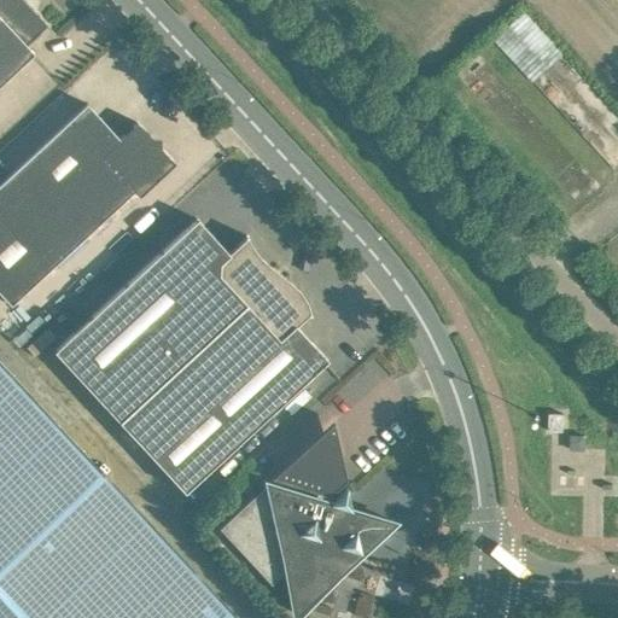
[(0,0),(0,83),(16,69),(34,52),(27,45),(47,27),(48,25),(24,0),(0,0)]
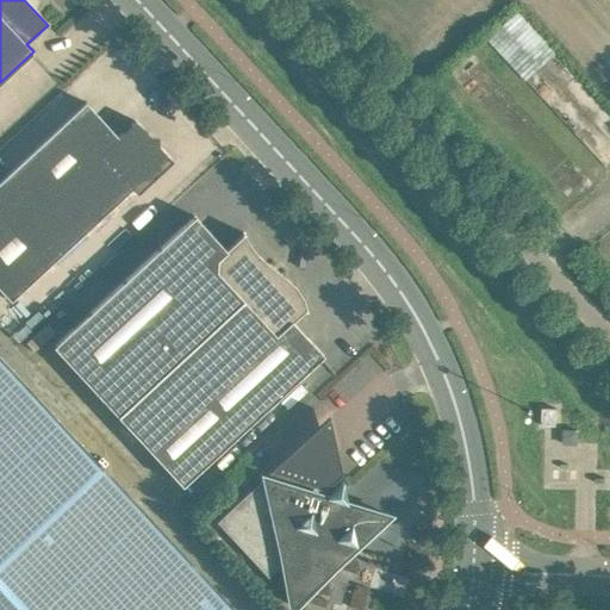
[(159,136),(150,136),(136,120),(118,137),(86,101),(0,180),(0,290),(11,300),(132,188),(137,193),(173,161),(157,144),(159,136)]
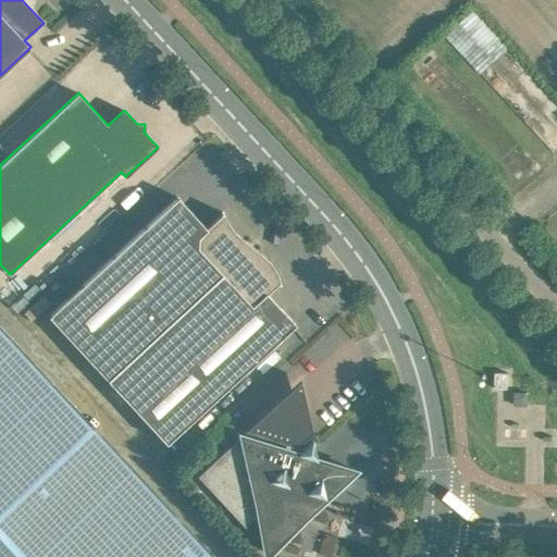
[(165,444),(280,338),(295,324),(267,293),(277,283),(279,284),(280,283),(276,272),(274,269),(270,262),(268,259),(262,255),(243,238),(234,231),(227,222),(222,212),(221,212),(221,213),(206,227),(177,196),(48,316),(165,444)]
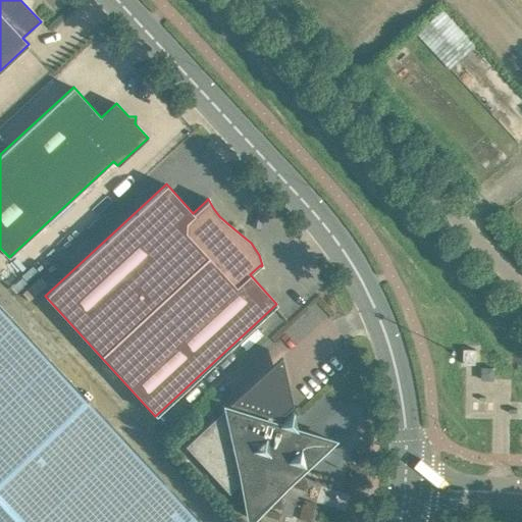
[(200,521),(0,305),(0,521),(200,521)]
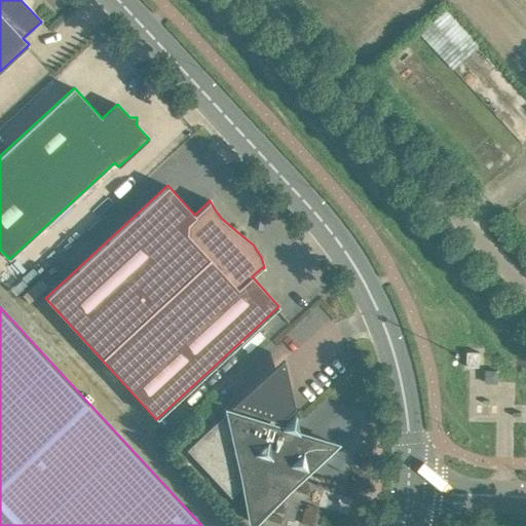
[(467,351),(467,367),(480,368),(480,352),(467,351)]
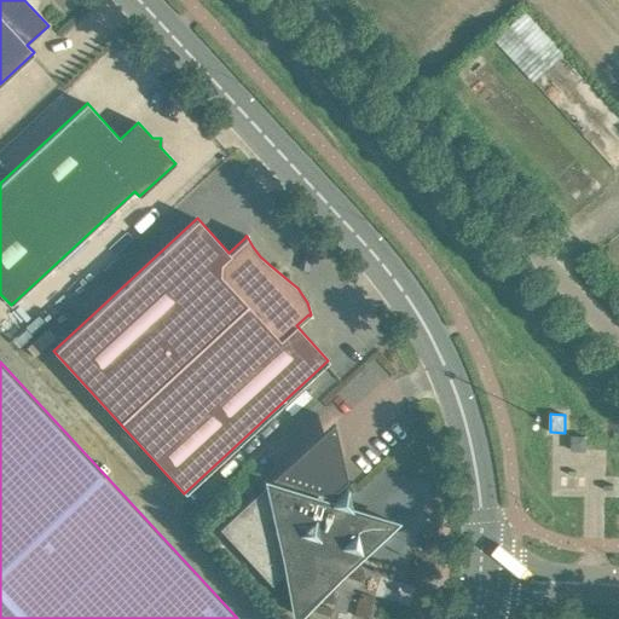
[(329,496),(330,495),(347,480),(334,421),(272,479),(317,492),(316,498),(266,482),(267,486),(220,530),(271,584),(287,572),(296,614),(395,522),(352,509),(347,487),(331,503),(327,502),(328,496),(329,496)]
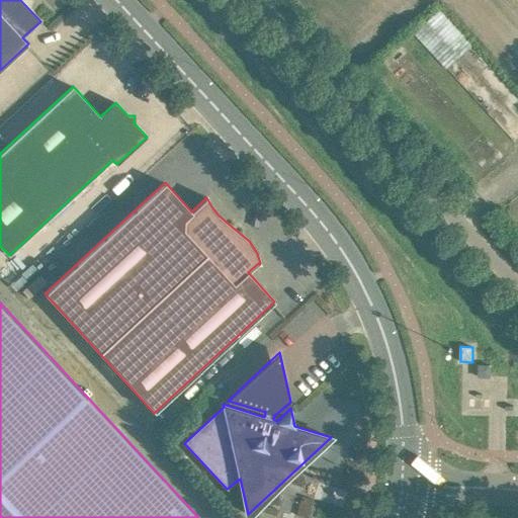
[(479,377),(491,377),(491,365),(479,365),(479,377)]
